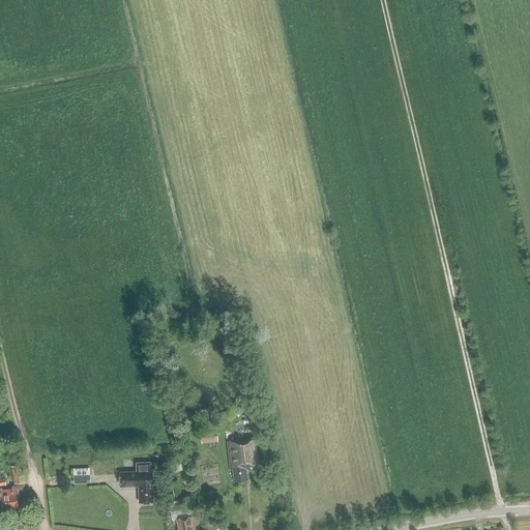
[(245,470),(260,469),(257,439),(227,442),(229,470),(232,470),(234,482),(246,480),(245,470)]
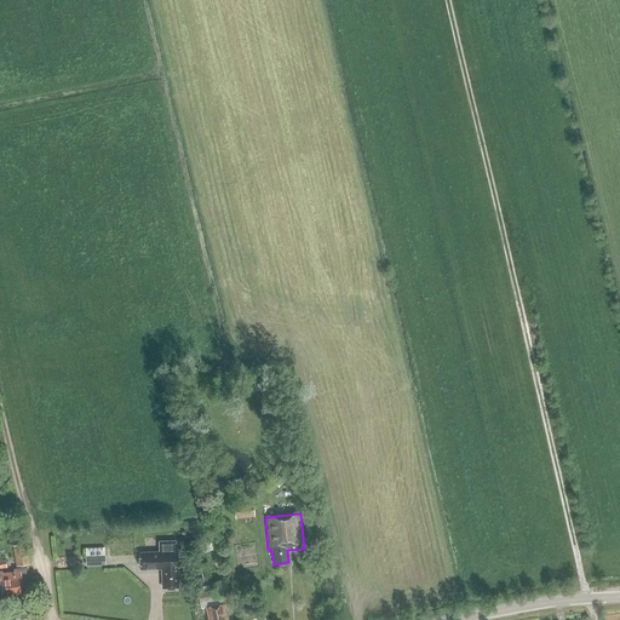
[(13,545),(16,567),(29,564),(28,556),(24,556),(23,544),(13,545)]
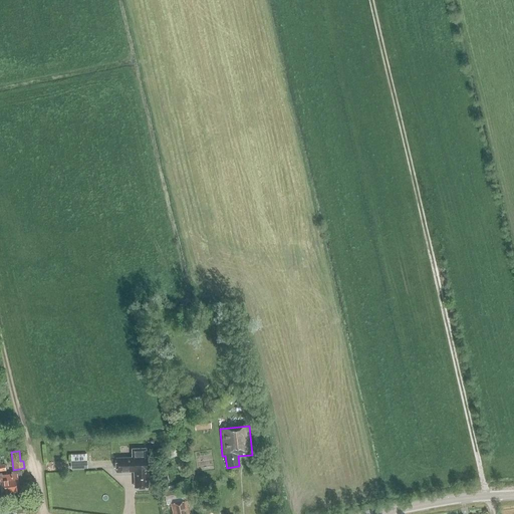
[(86,469),(86,454),(70,454),(70,469),(86,469)]
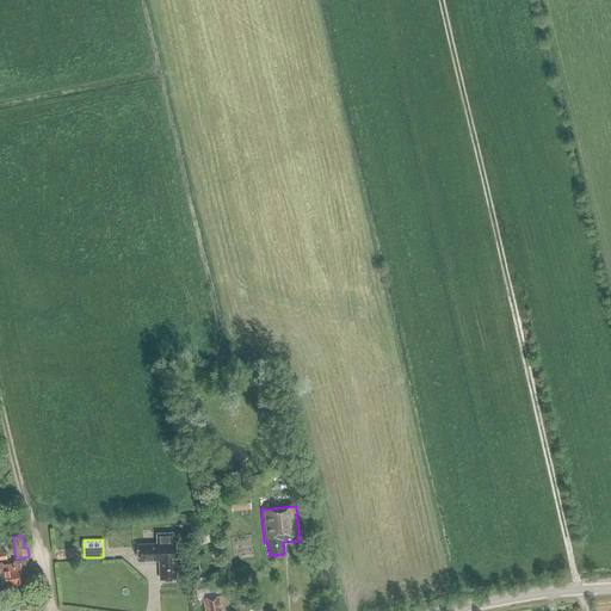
[(137,560),(159,560),(160,579),(174,579),(174,561),(173,542),(137,543),(137,560)]
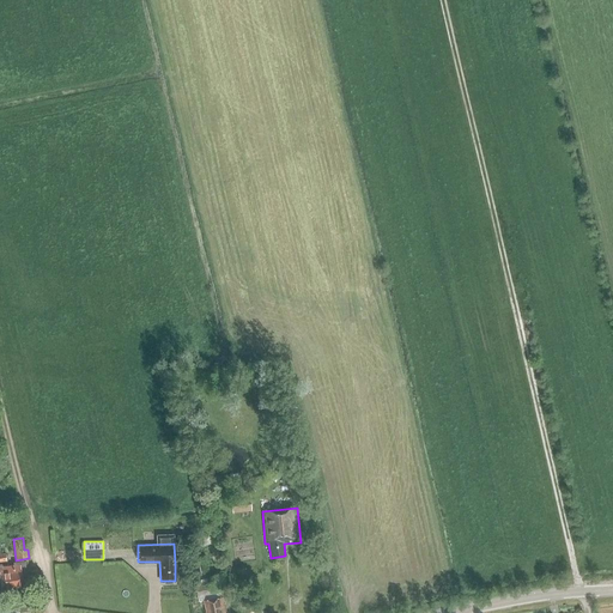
[(22,584),(23,584),(19,564),(1,566),(1,564),(0,564),(0,578),(1,588),(16,586),(17,587),(20,587),(22,584)]
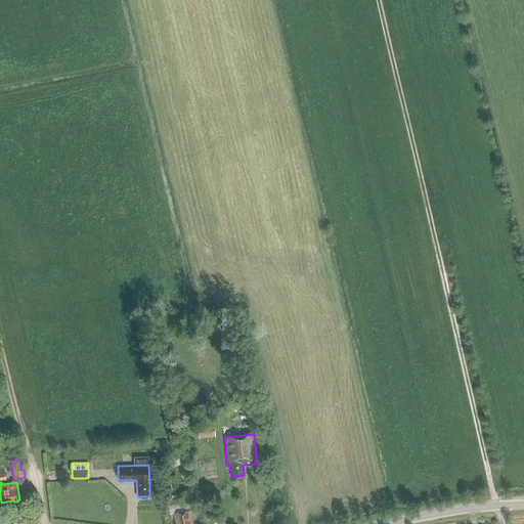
[(185,491),(188,505),(197,503),(193,489),(185,491)]
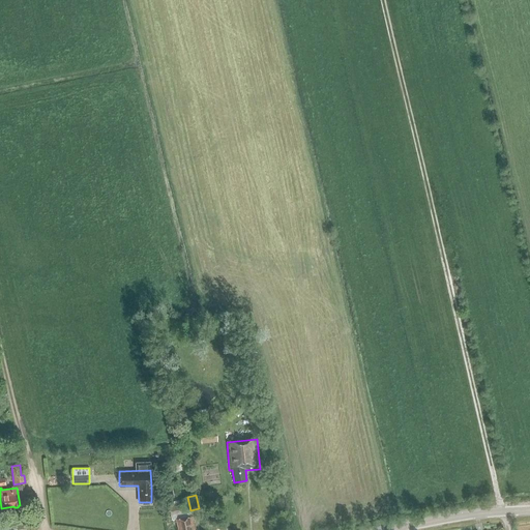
[(171,521),(175,520),(190,517),(189,511),(187,512),(186,503),(184,503),(183,500),(171,502),(172,505),(169,506),(171,521)]
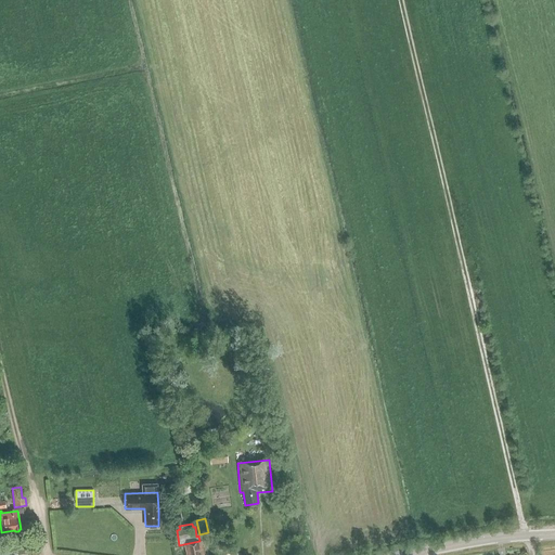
[(185,554),(203,554),(201,541),(199,541),(183,544),(185,554)]
